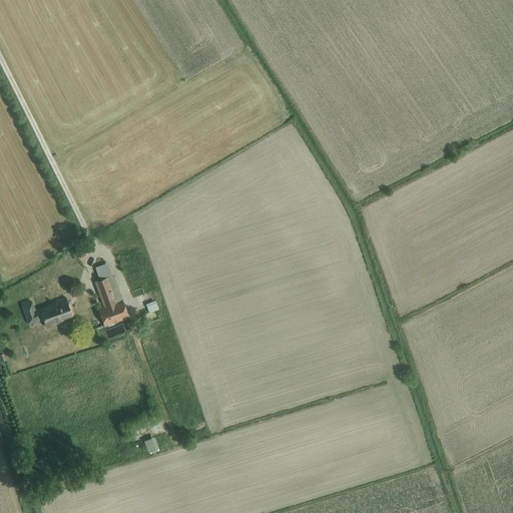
[(86,241),(71,252),(75,260),(90,248),(86,241)]
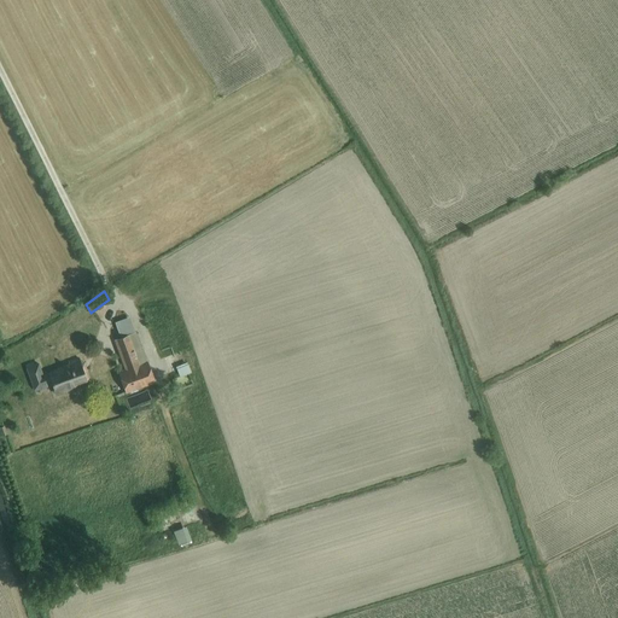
[(120,338),(114,340),(124,369),(118,372),(126,394),(155,383),(135,332),(134,332),(128,318),(115,322),(120,338)]
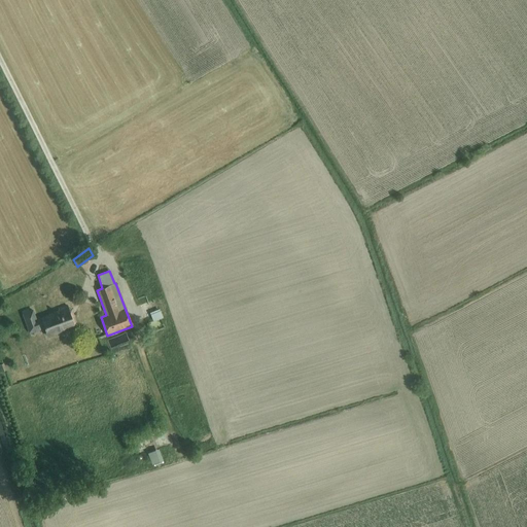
[(28,309),(22,312),(22,314),(29,334),(44,328),(47,338),(75,327),(74,325),(75,322),(73,317),(74,316),(72,309),(69,310),(67,304),(58,308),(58,310),(49,313),(50,314),(40,317),(40,318),(36,320),(33,310),(29,311),(28,309)]
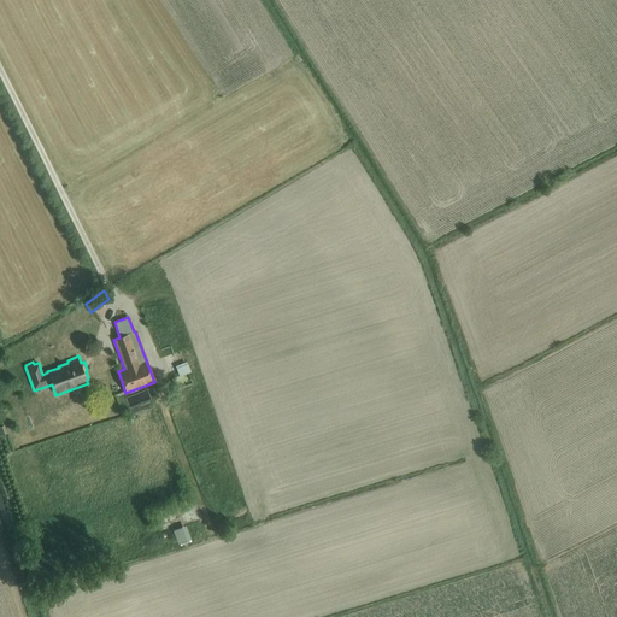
[(187,362),(175,366),(180,376),(191,372),(187,362)]
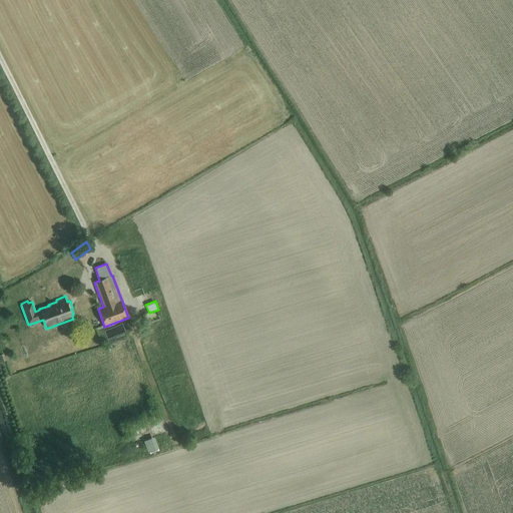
[(387,323),(384,315),(377,318),(378,320),(375,321),(376,326),(380,325),(381,326),(387,323)]
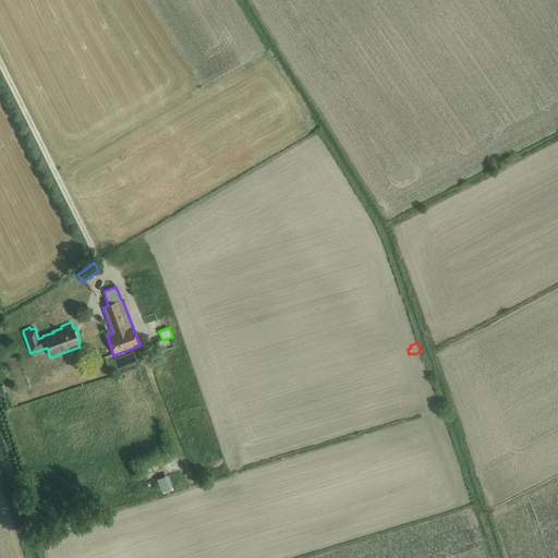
[(135,350),(116,358),(119,366),(138,359),(135,350)]
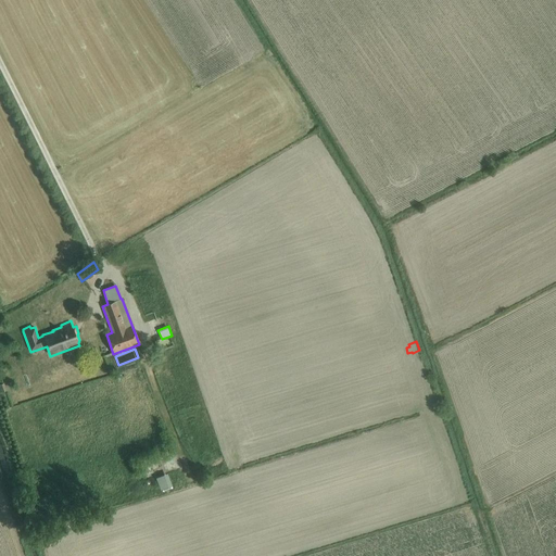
[(167,474),(156,478),(161,492),(171,489),(169,487),(172,485),(167,474)]
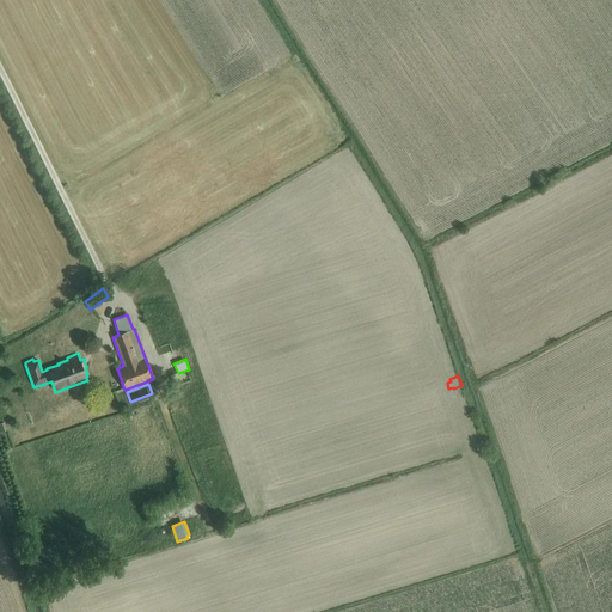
All buildings are outlined.
